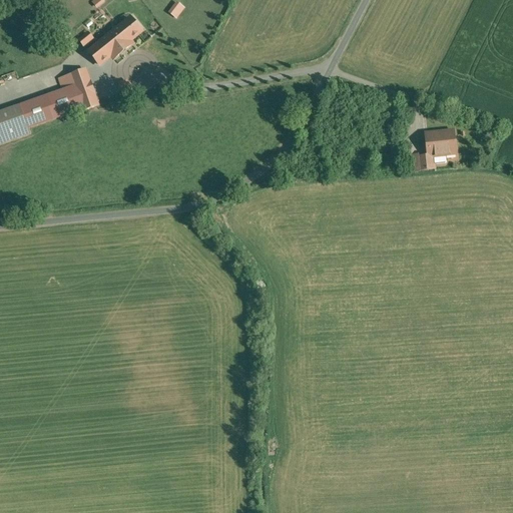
[(169,14),(177,19),(186,7),(178,2),(169,14)]
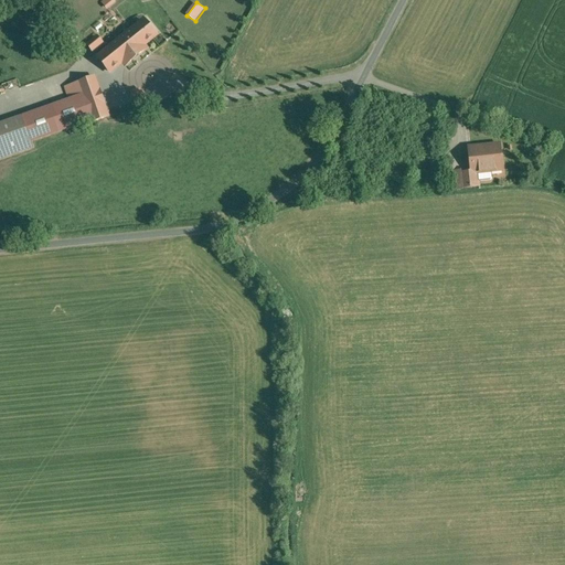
[(144,19),(96,55),(109,72),(121,62),(125,66),(149,49),(145,43),(156,35),(144,19)]
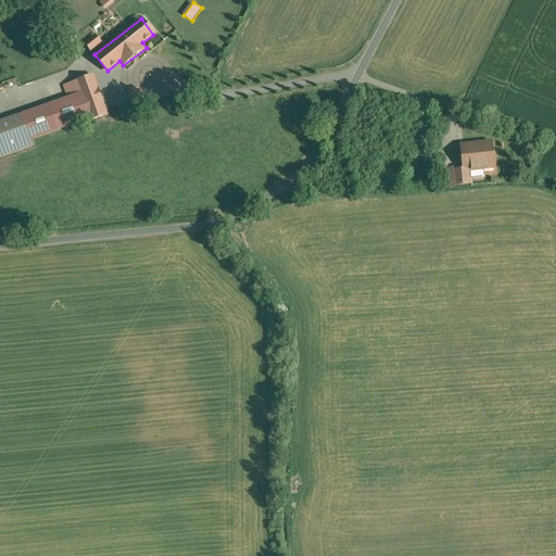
[(95,35),(85,42),(91,50),(101,41),(95,35)]
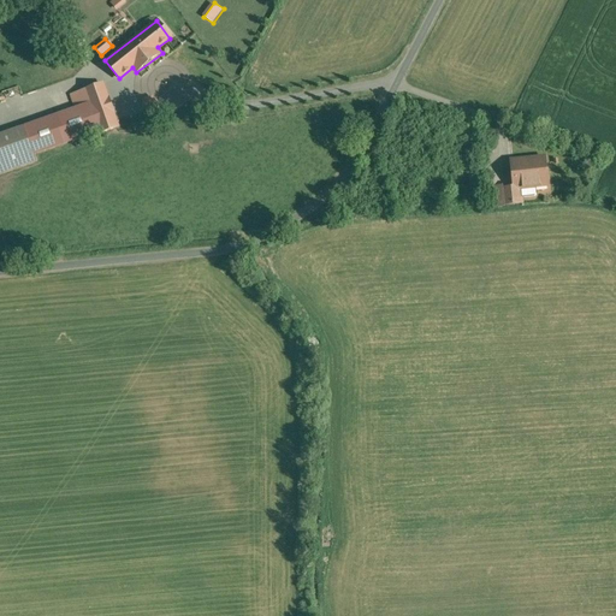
[(77,108),(24,128),(34,155),(35,154),(119,124),(105,84),(72,95),(77,108)]
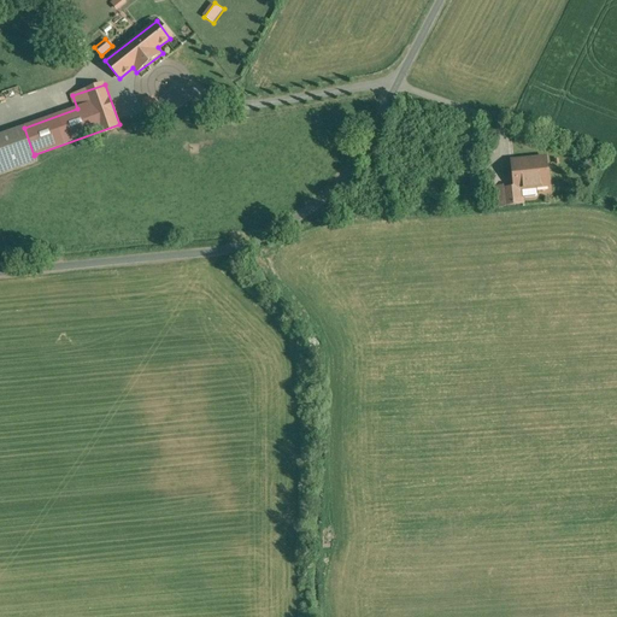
[(34,156),(24,128),(0,136),(0,175),(37,162),(35,154),(34,156)]
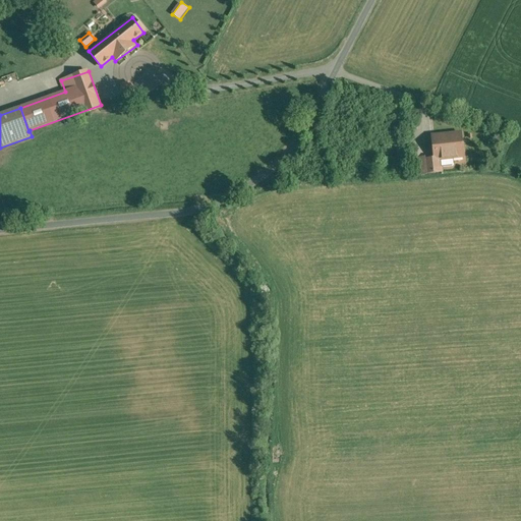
[(460,133),(431,136),(433,160),(440,159),(462,157),(460,133)]
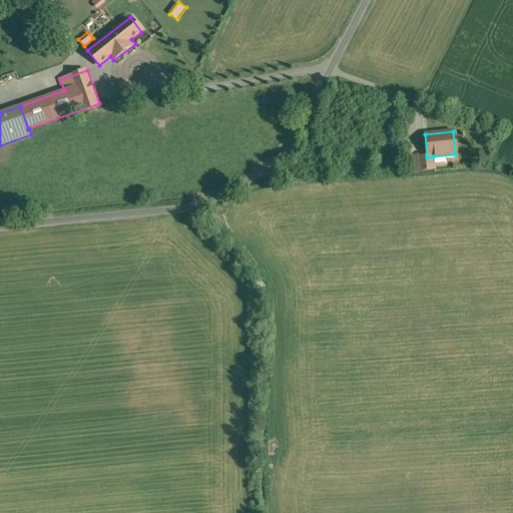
[(434,169),(433,156),(427,157),(417,157),(418,171),(434,169)]
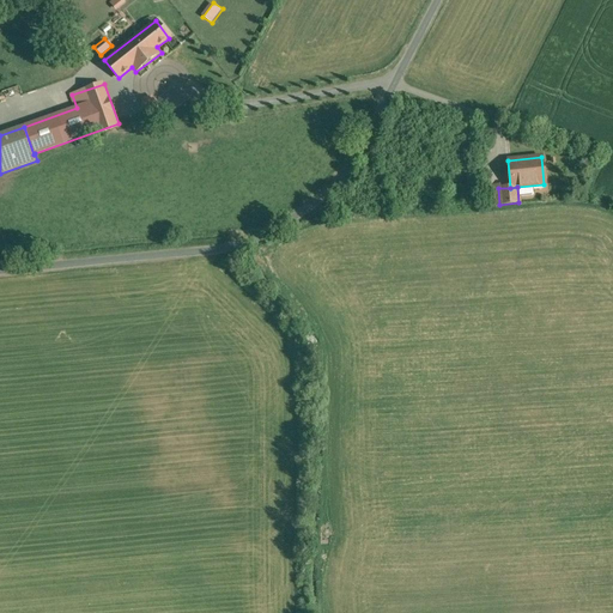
All buildings are outlined.
